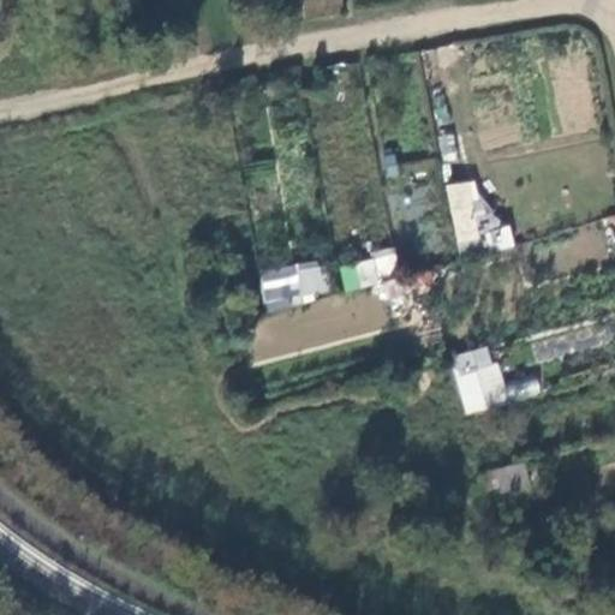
[(514,245),(511,224),(487,228),(478,179),(445,185),(458,256),(514,245)]
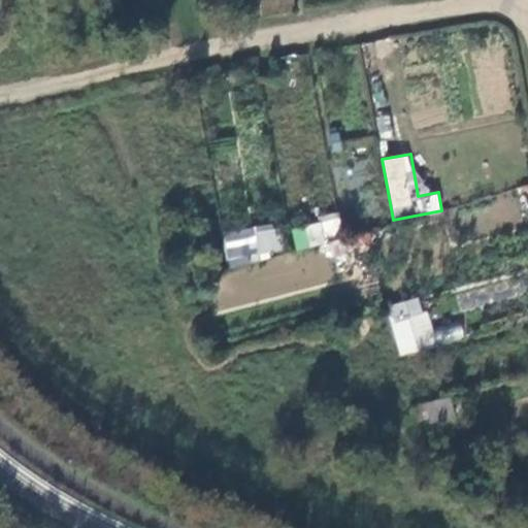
[(221,233),(227,265),(281,255),(275,223),(221,233)]
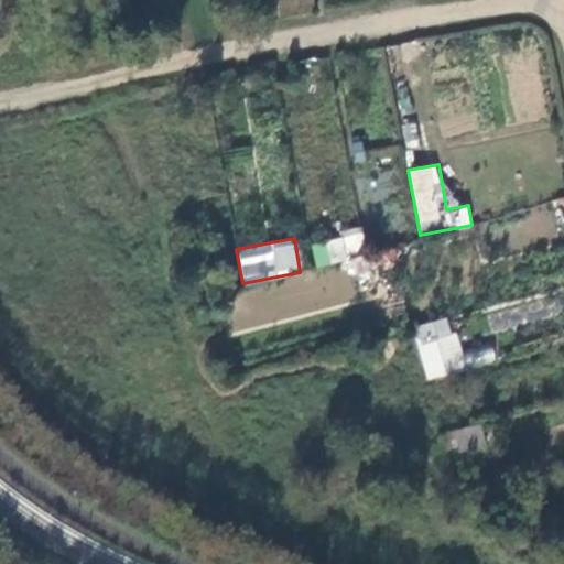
[(454,340),(438,345),(447,376),(463,371),(454,340)]
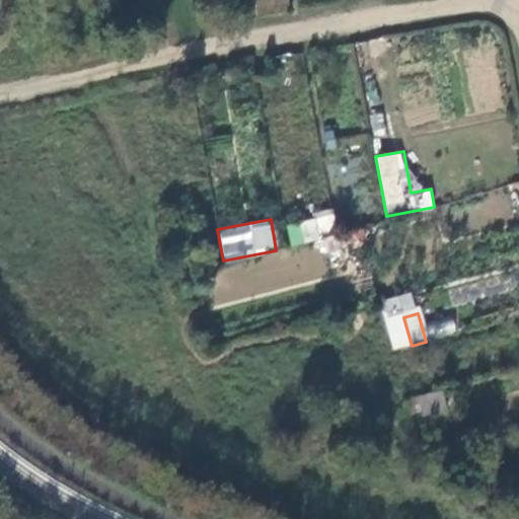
[(428,322),(428,336),(454,336),(454,321),(428,322)]
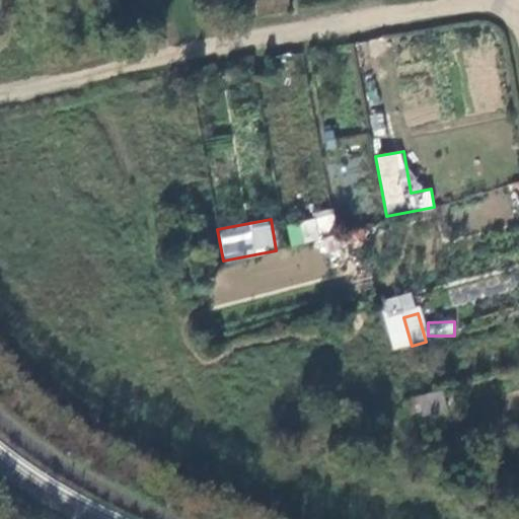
[(440,390),(417,396),(422,416),(445,410),(440,390)]
